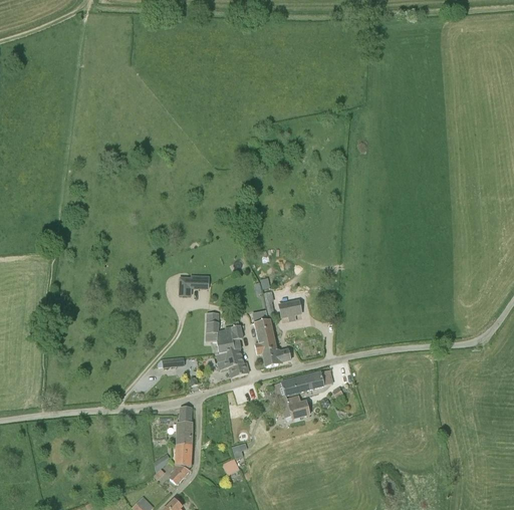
[(209,288),(210,275),(192,273),(191,287),(209,288)]
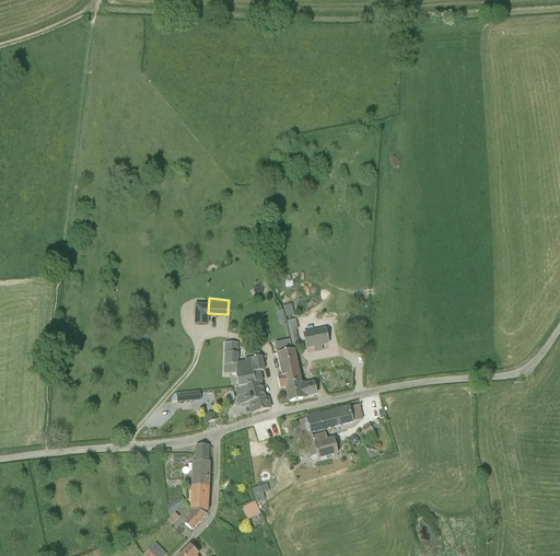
[(293,311),(291,300),(283,302),(286,312),(293,311)]
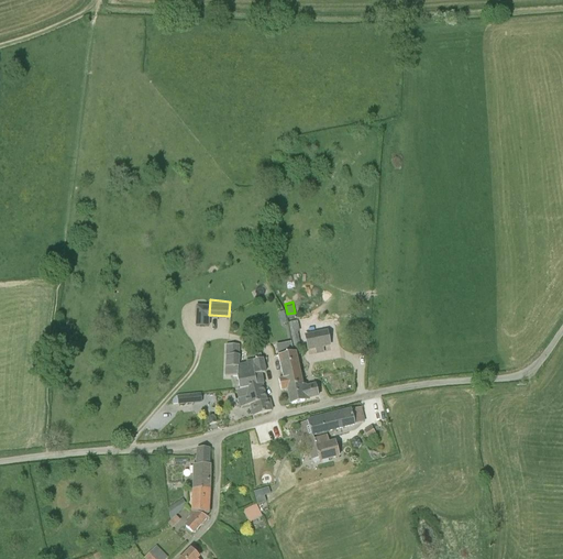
[(208,324),(209,303),(197,303),(196,322),(208,324)]
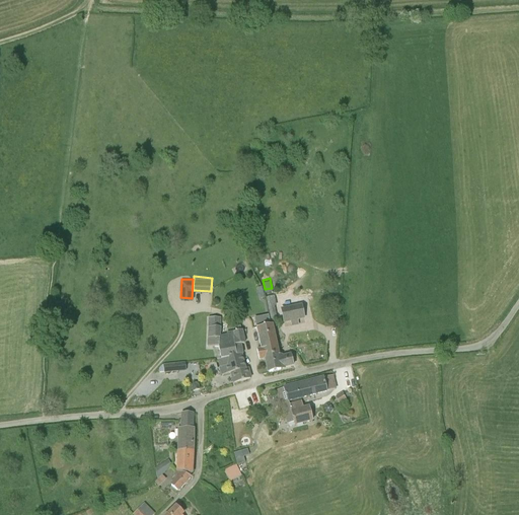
[(275,302),(277,301),(275,292),(266,294),(271,319),(278,318),(275,302)]
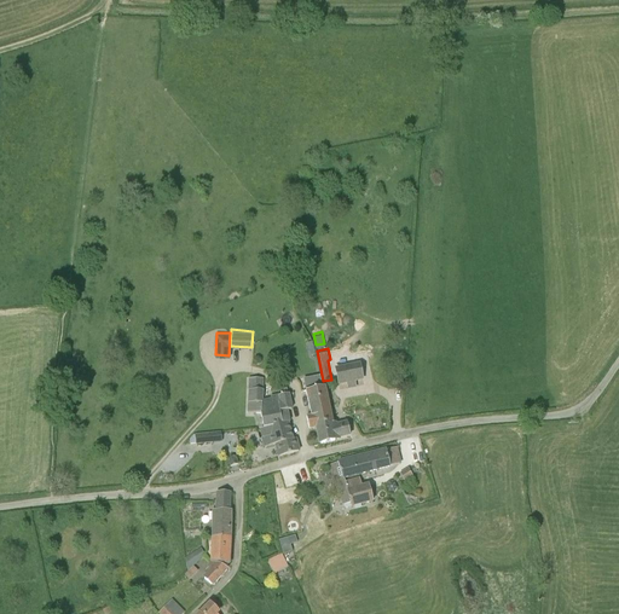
[(364,376),(360,358),(335,363),(339,381),(347,380),(347,386),(357,383),(356,377),(364,376)]
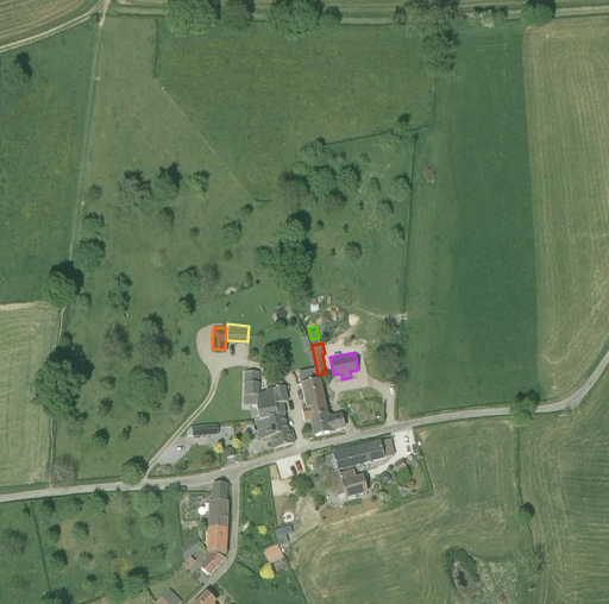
[(258,391),(259,370),(246,369),(244,402),(257,402),(259,417),(283,411),(281,400),(288,398),(284,383),(275,385),(275,388),(258,391)]
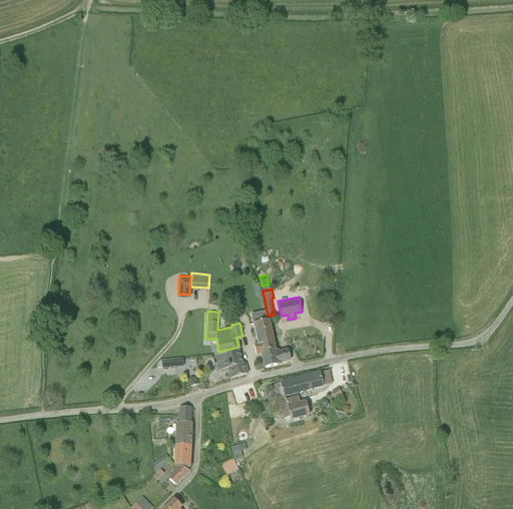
[(277,347),(271,322),(270,317),(253,321),(258,342),(253,343),(257,352),(263,350),(277,347)]
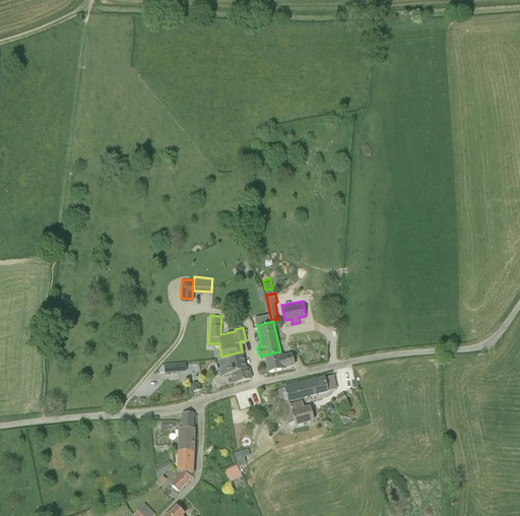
[(218,358),(220,363),(222,373),(232,370),(235,380),(251,376),(249,368),(249,369),(244,370),(243,367),(246,367),(242,351),(221,357),(218,358)]
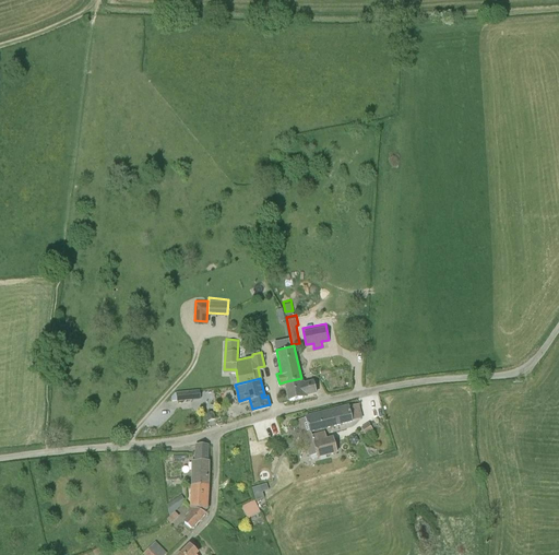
[(317,389),(313,378),(305,379),(304,378),(301,378),(286,381),(289,398),(304,394),(302,392),(317,389)]
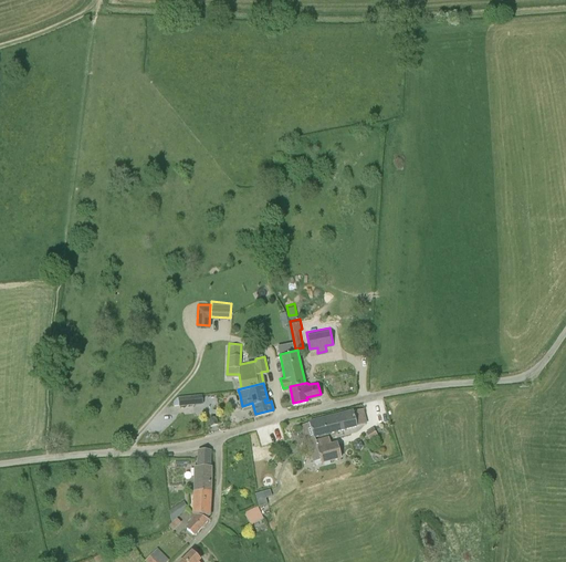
[(357,425),(356,420),(365,419),(363,406),(345,410),(337,412),(341,427),(342,428),(357,425)]
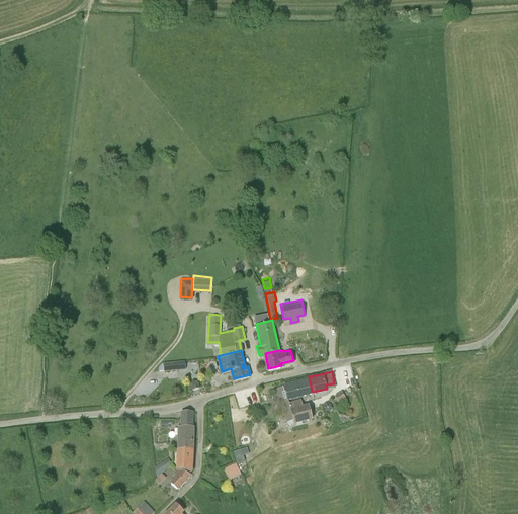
[(288,398),(313,392),(312,391),(309,376),(283,383),(283,384),(276,386),(279,396),(280,402),(289,400),(288,398)]
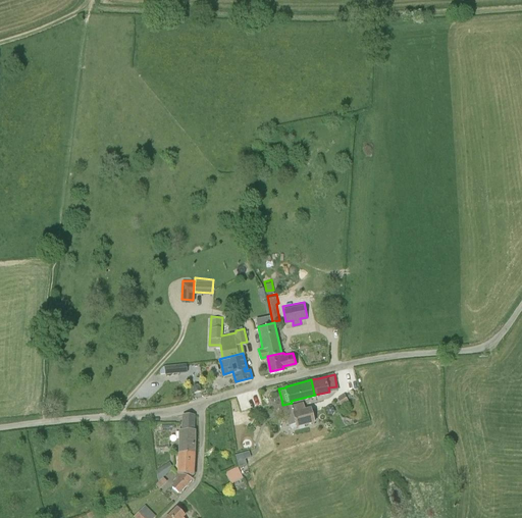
[(348,397),(352,395),(349,390),(337,396),(342,403),(349,399),(348,397)]
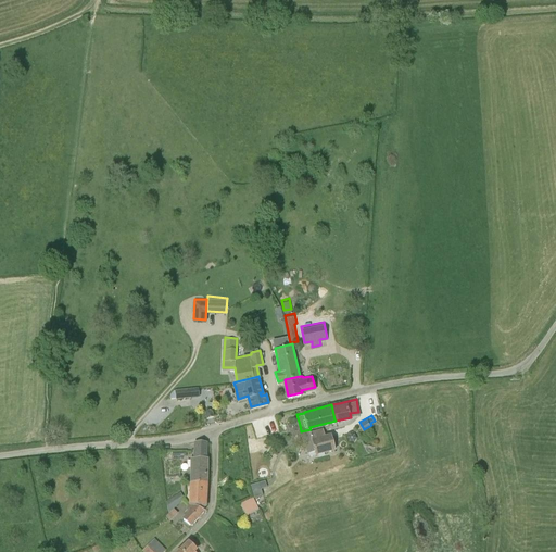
[(331,433),(325,434),(323,426),(311,429),(301,431),(303,440),(305,440),(307,451),(315,449),(316,452),(335,447),(331,433)]
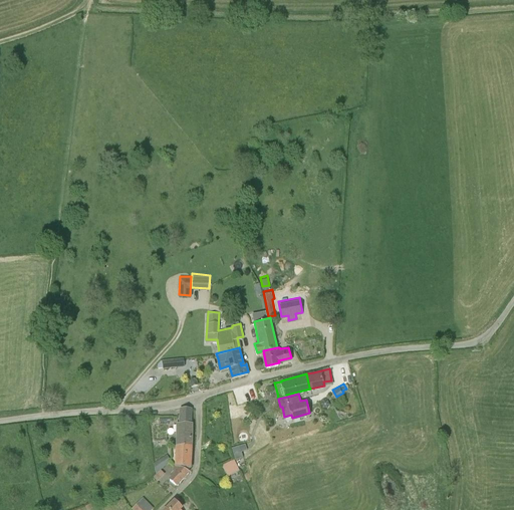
[(180,421),(191,421),(192,406),(181,407),(180,421)]
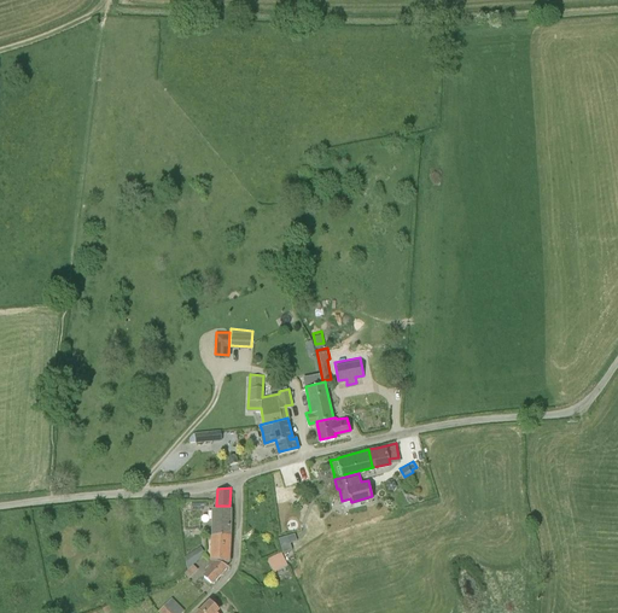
[(229,506),(216,506),(211,506),(211,532),(229,532),(229,506)]
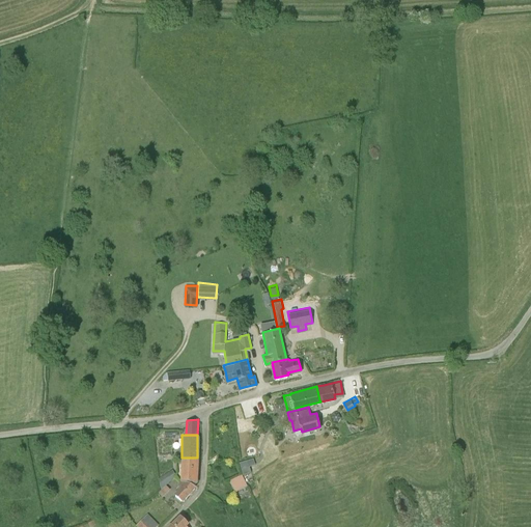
[(247,465),(245,456),(239,459),(240,466),(247,465)]
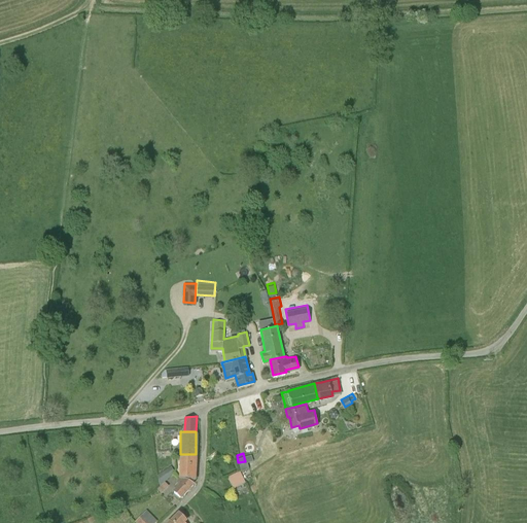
[(195,478),(196,454),(180,454),(179,474),(195,478)]
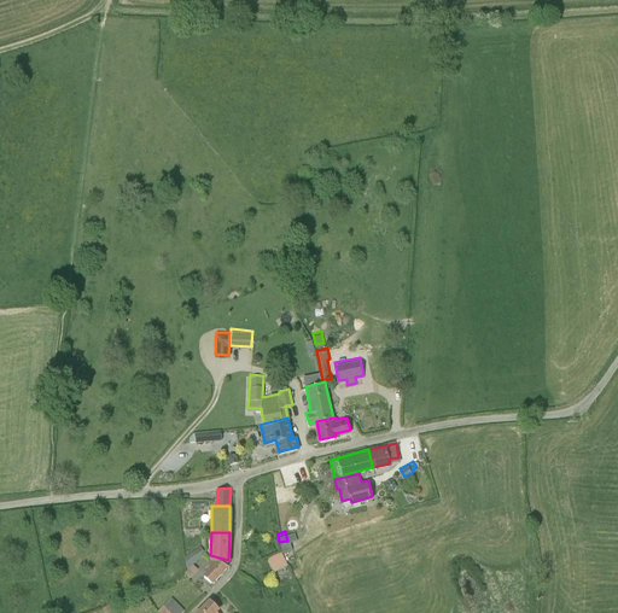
[(200,543),(185,553),(188,566),(205,549),(200,543)]
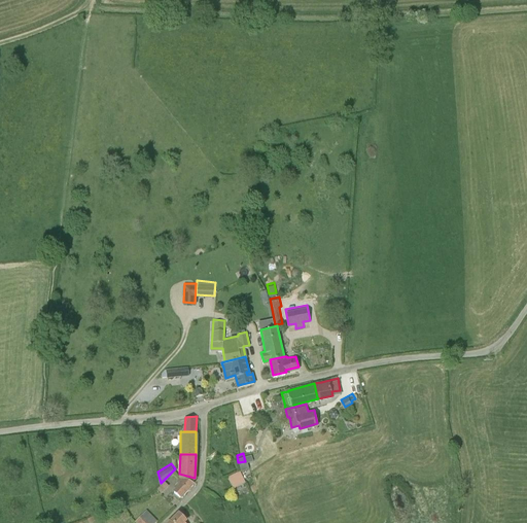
[(240,468),(227,474),(233,485),(245,480),(240,468)]
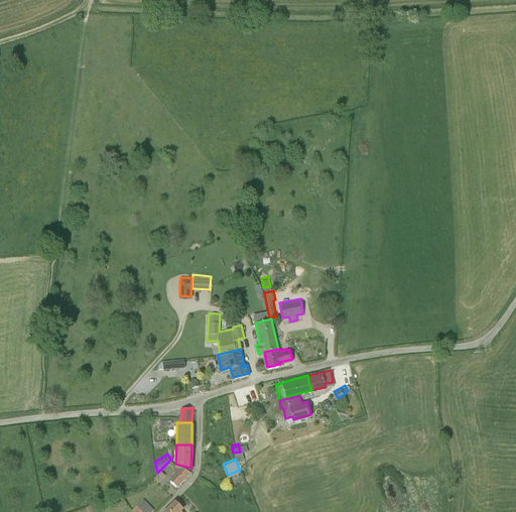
[(189,471),(187,470),(181,467),(175,466),(172,470),(174,472),(169,478),(177,485),(189,471)]
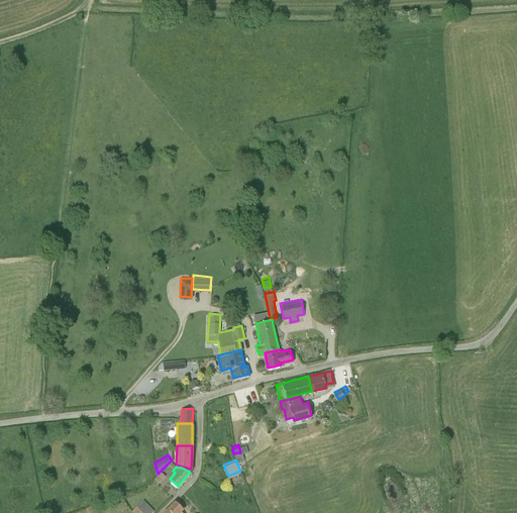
[(148,512),(153,509),(146,501),(143,498),(133,508),(138,512),(148,512)]
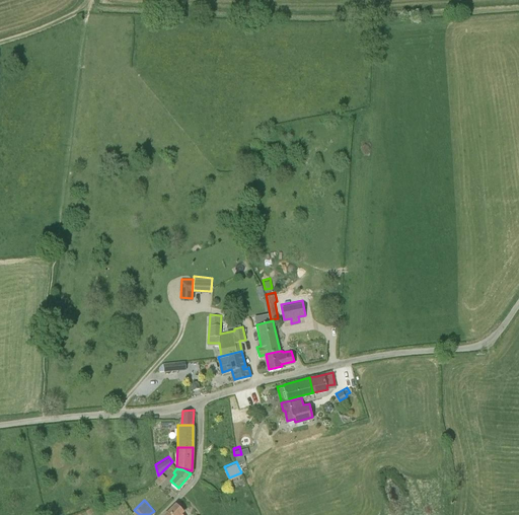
[(184,510),(183,510),(176,503),(163,514),(184,514),(182,512),(184,510)]
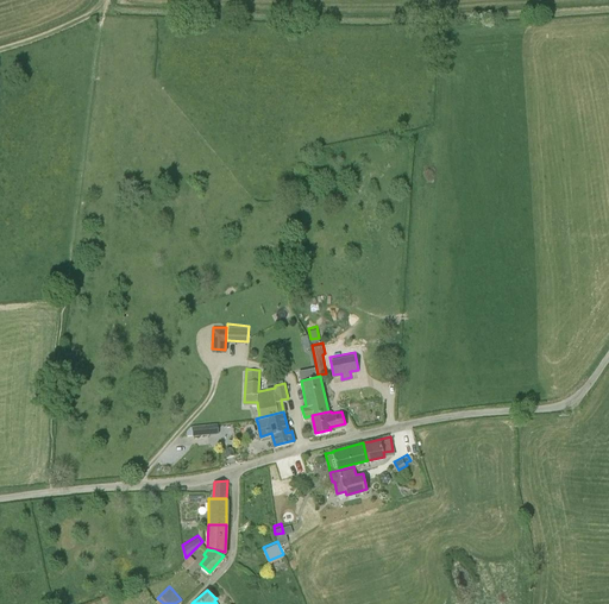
All buildings are outlined.
